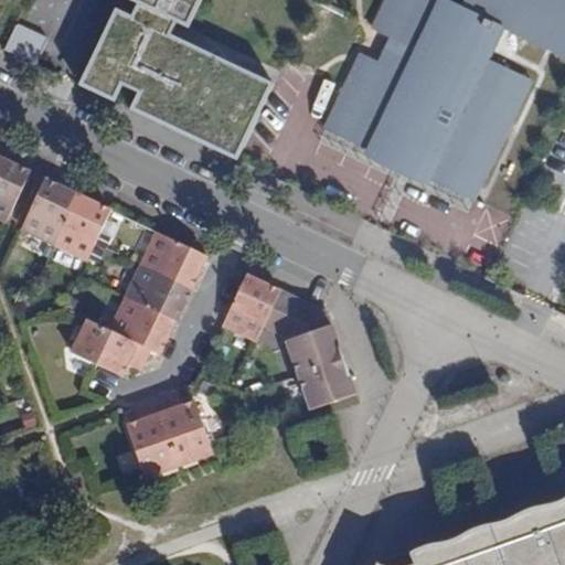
[(117,9),(88,70),(180,113),(209,53),(171,35),(177,22),(189,29),(201,0),(129,0),(138,4),(132,16),(117,9)]
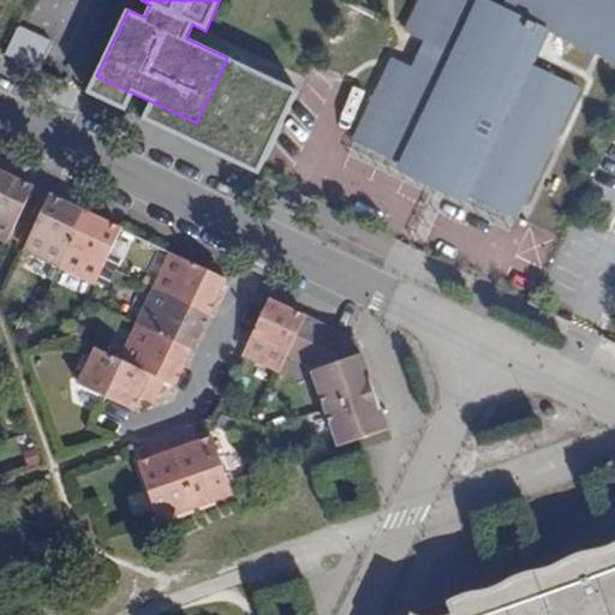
[(393,58),(353,141),(517,219),(579,88),(530,64),(547,29),(614,61),(614,0),(505,0),(502,7),(487,0),(421,0),(406,31),(427,41),(413,67),(393,58)]
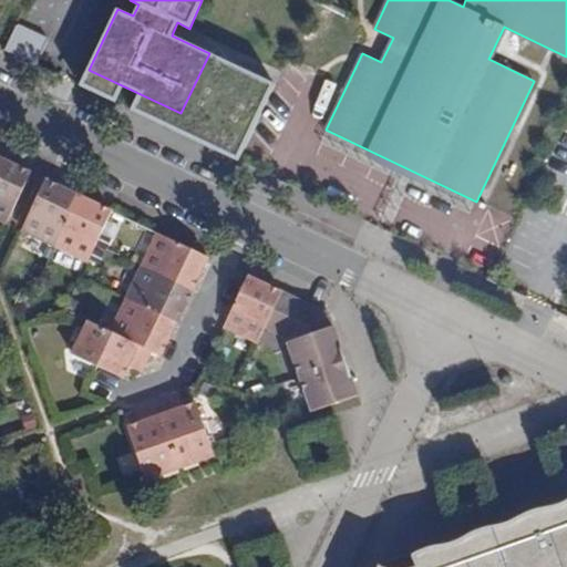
[(17,24),(4,50),(37,65),(49,40),(17,24)]
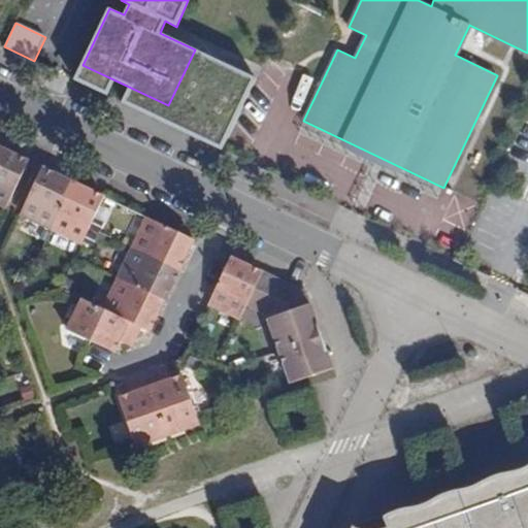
[(222,151),(256,78),(195,50),(168,105),(83,65),(75,80),(222,151)]
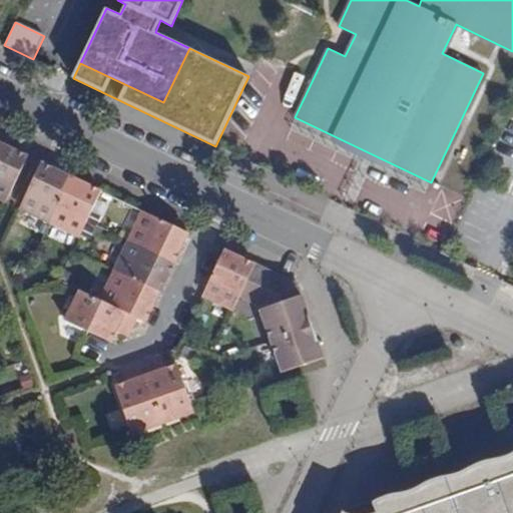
[(26,157),(0,144),(0,201),(4,203),(26,157)]
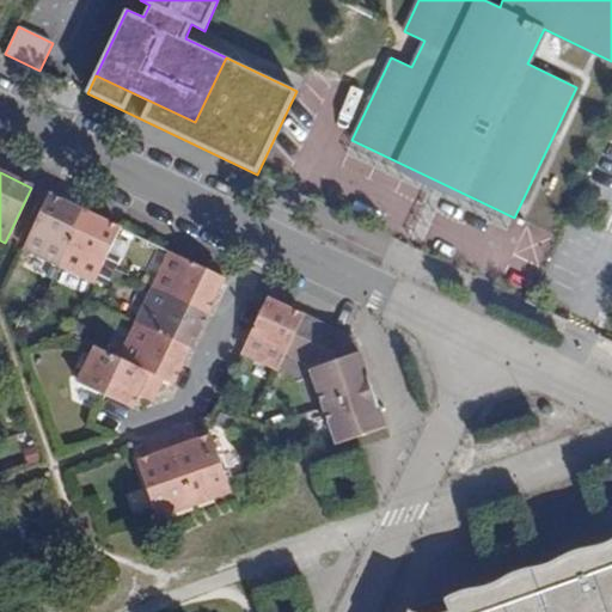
[(59,268),(85,213),(48,195),(22,251),(59,268)]
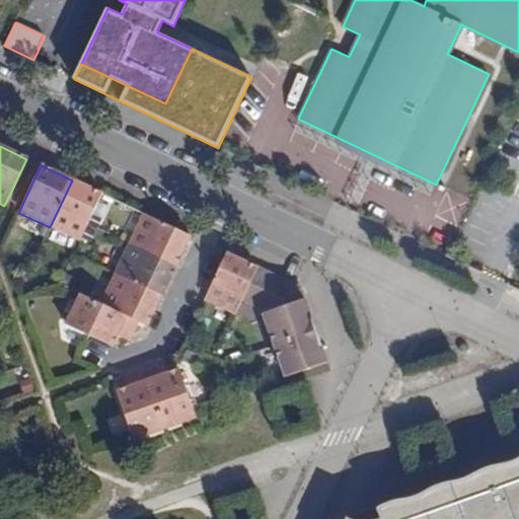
[(103,196),(72,180),(50,227),(81,242),(103,196)]
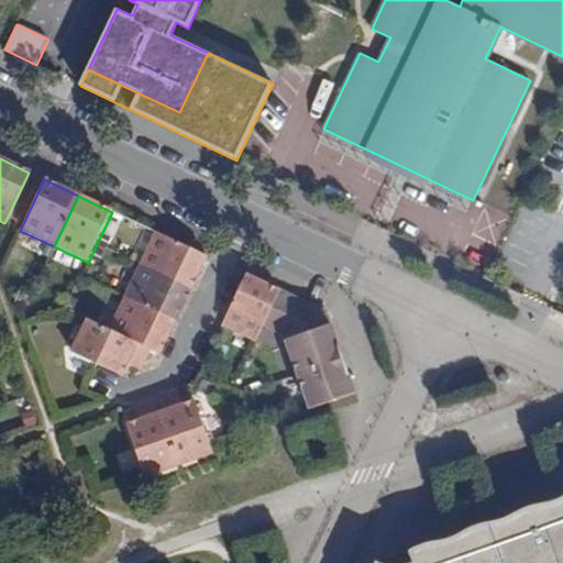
[(142,266),(190,290),(207,257),(157,233),(142,266)]
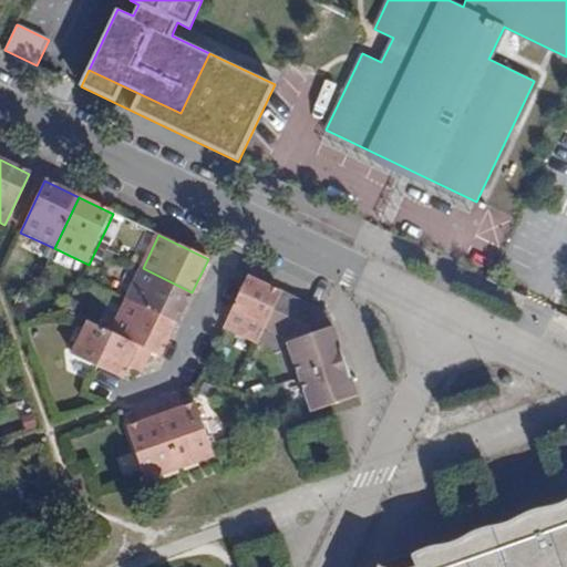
[(192,292),(143,268),(127,300),(177,323),(192,292)]
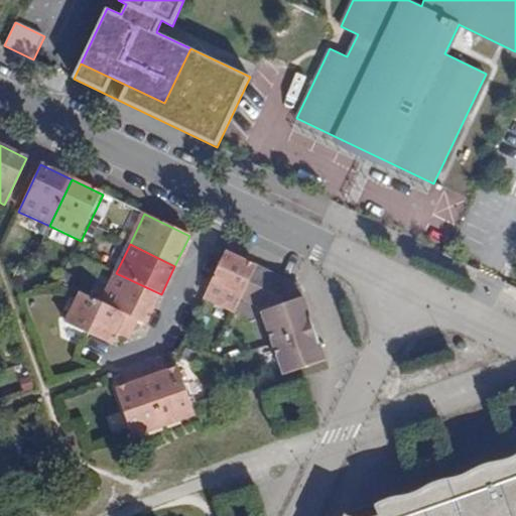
[(242,297),(256,267),(249,264),(225,252),(204,297),(235,312),(242,297)]
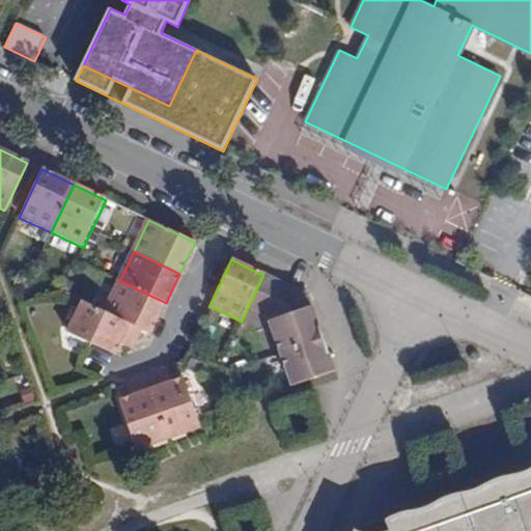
[(270,316),(285,285),(263,275),(249,306),(270,316)]
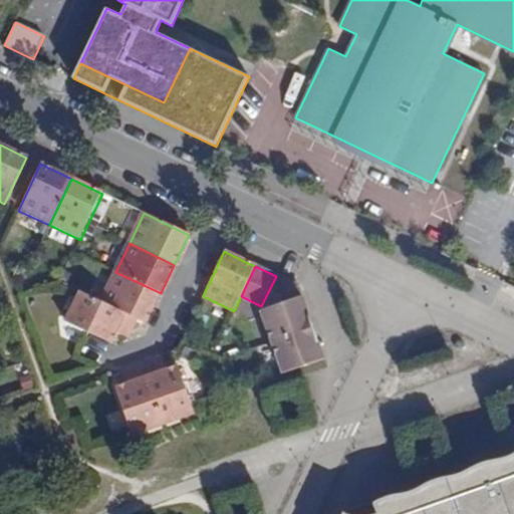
[(161,293),(115,272),(101,302),(137,319),(147,323),(161,293)]
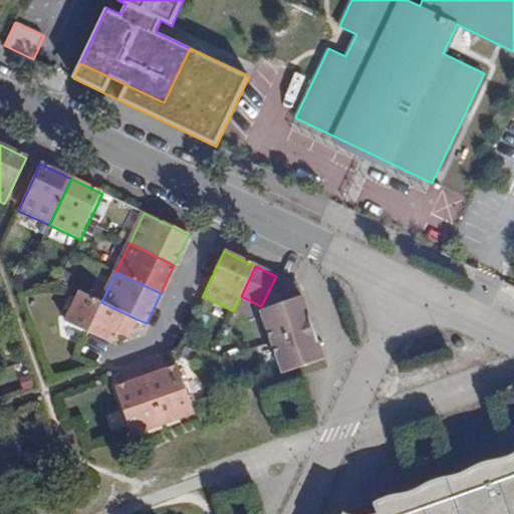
[(261,306),(274,342),(313,328),(299,287),(276,276),(261,306)]
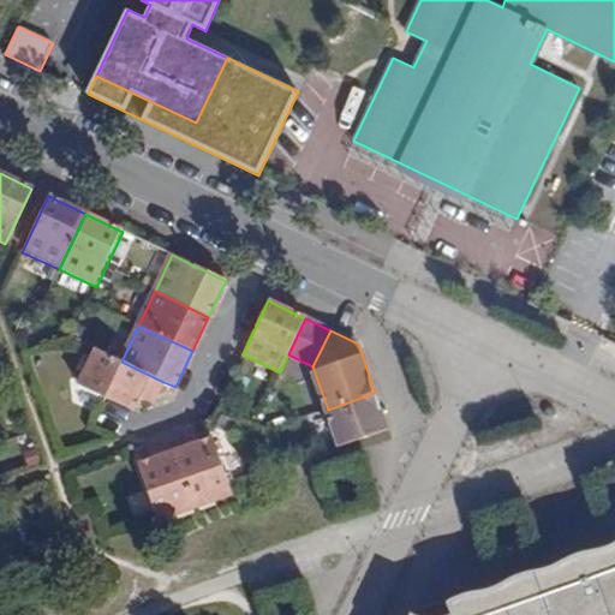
[(153,404),(163,382),(121,362),(94,350),(77,386),(105,400),(131,412),(135,404),(138,396),(153,404)]
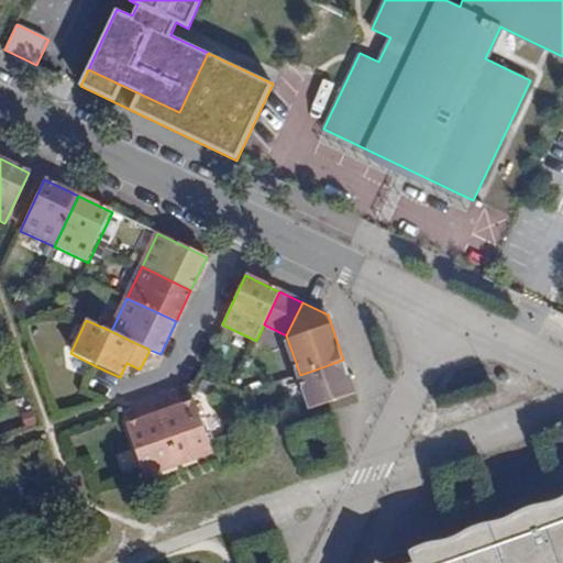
[(343,360),(300,375),(311,409),(355,394),(343,360)]
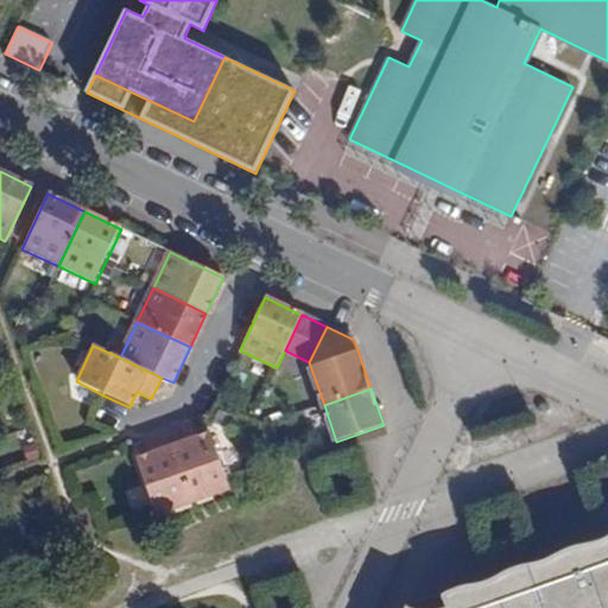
[(137,392),(133,399),(147,405),(151,399),(137,392)]
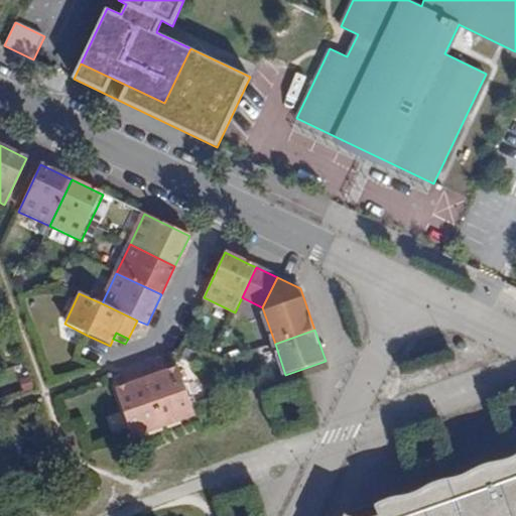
[(161,375),(166,373),(161,360),(156,362),(161,375)]
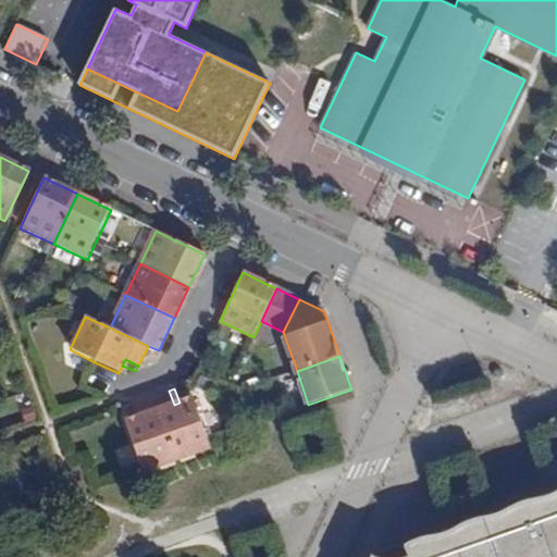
[(155,396),(177,460),(211,448),(208,442),(193,397),(180,403),(174,405),(169,391),(155,396)]
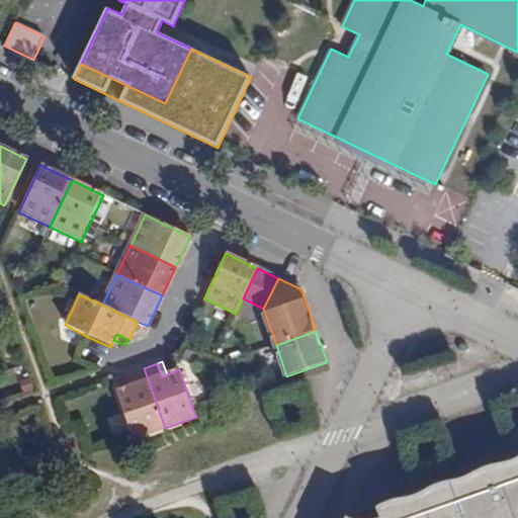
[(135,439),(165,428),(144,368),(131,373),(136,385),(130,387),(117,392),(135,439)]
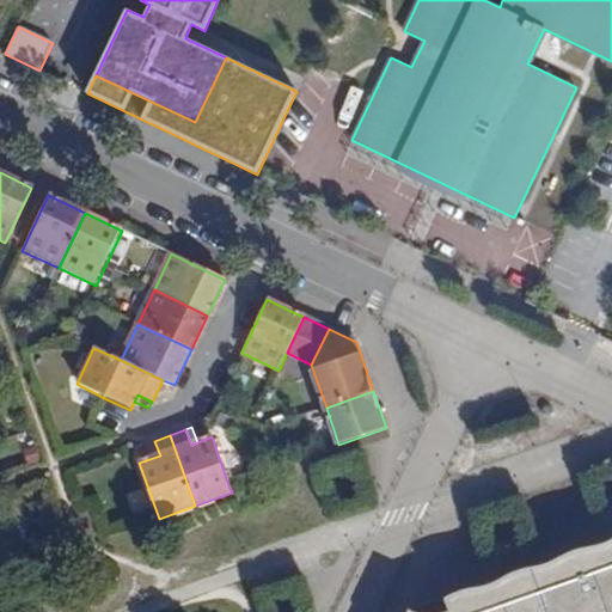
[(154,441),(148,442),(153,458),(160,456),(154,441)]
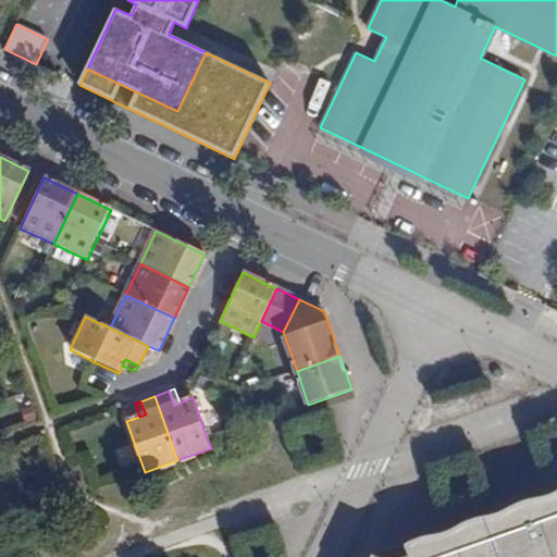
[(556,556),(556,486),(540,494),(544,505),(525,511),(510,517),(506,506),(404,542),(408,553),(395,556),(381,556),(372,553),(370,556),(556,556)]
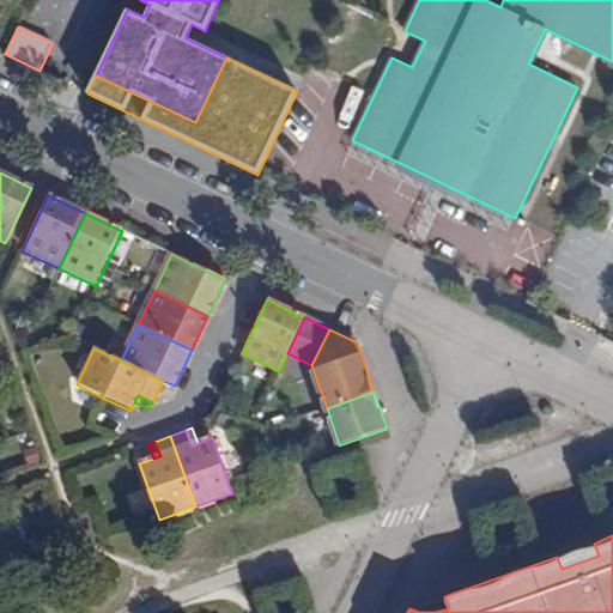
[(599,556),(594,544),(575,550),(557,557),(562,569),(578,563),(599,556)]
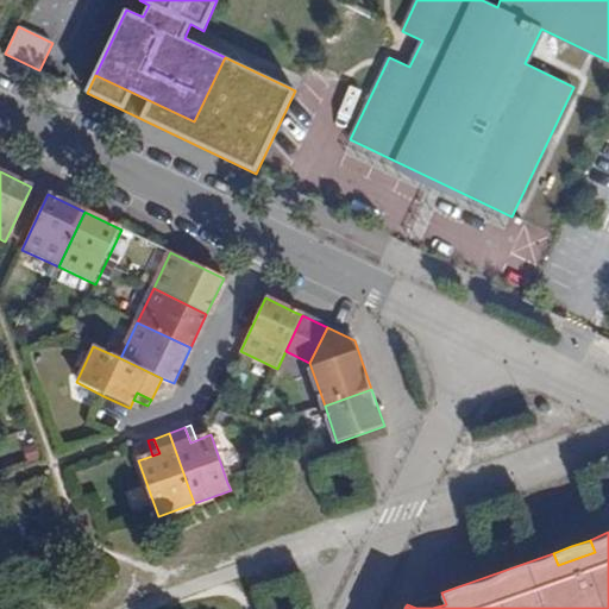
All buildings are outlined.
